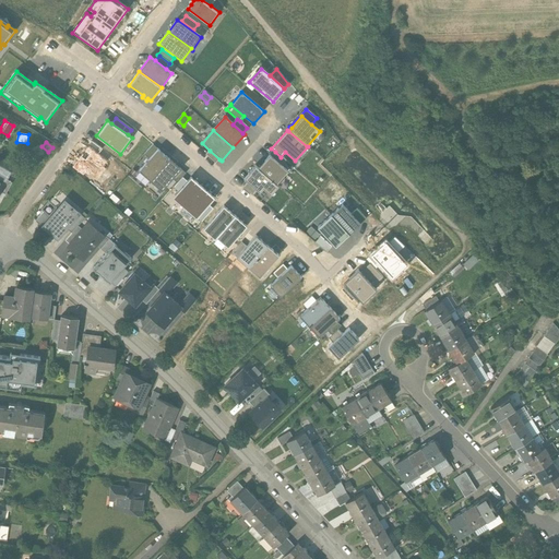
[(92,142),(87,147),(98,155),(102,150),(92,142)]
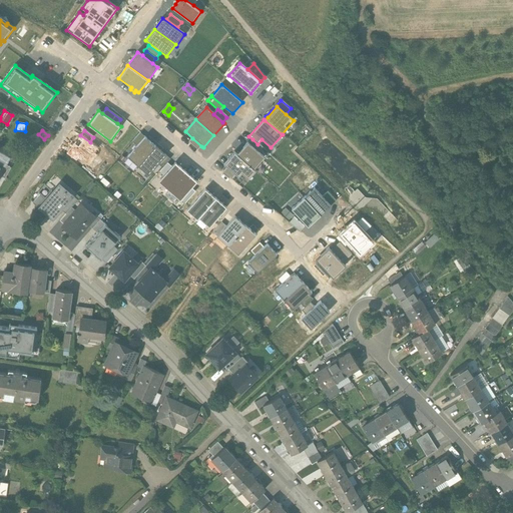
[(155,146),(140,133),(132,142),(137,146),(127,157),(138,166),(155,146)]
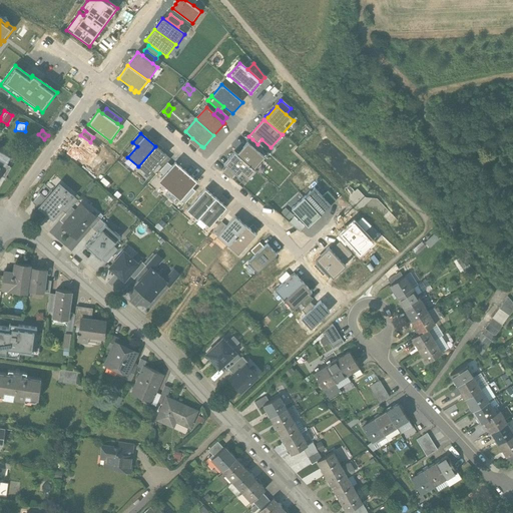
[(90,142),(80,135),(70,149),(82,158),(88,162),(98,148),(90,142)]
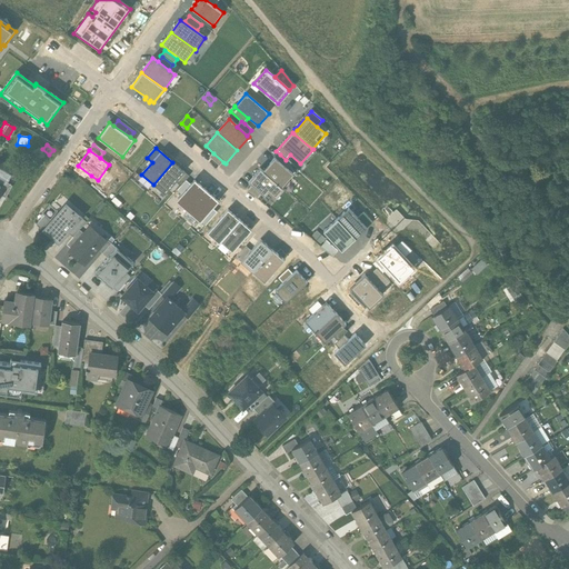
[(219,167),(223,162),(213,153),(209,158),(219,167)]
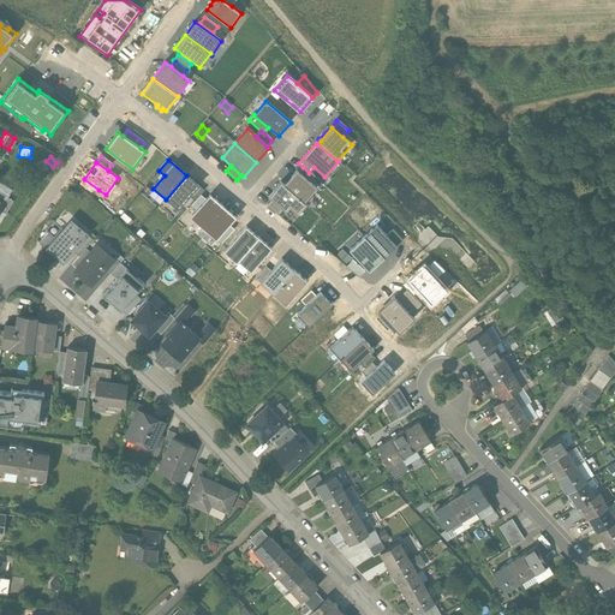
[(298,172),(310,184),(315,178),(309,173),(303,167),(298,172)]
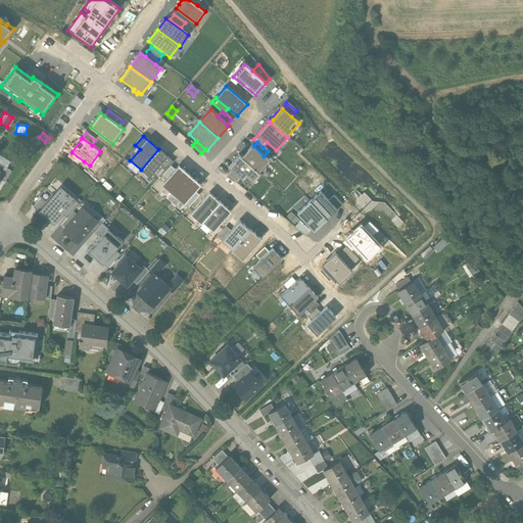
[(253,146),(252,146),(242,158),(258,173),(269,160),(264,156),(253,146)]
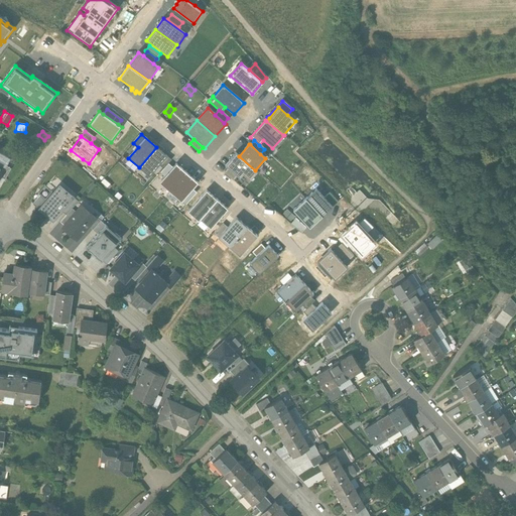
[(156,147),(139,167),(149,176),(159,166),(163,169),(168,164),(171,161),(167,157),(156,147)]
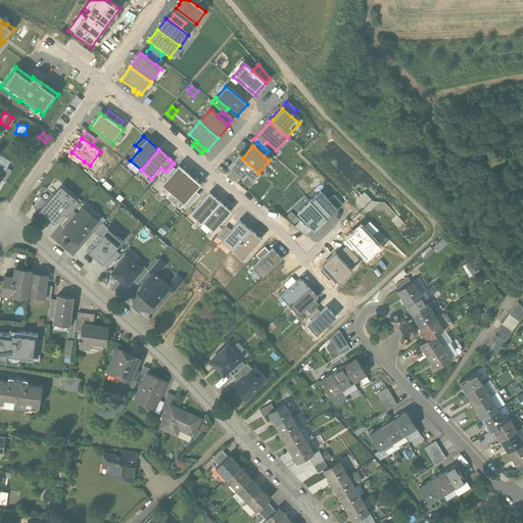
[(84,161),(72,152),(67,157),(78,164),(79,162),(82,164),(84,161)]
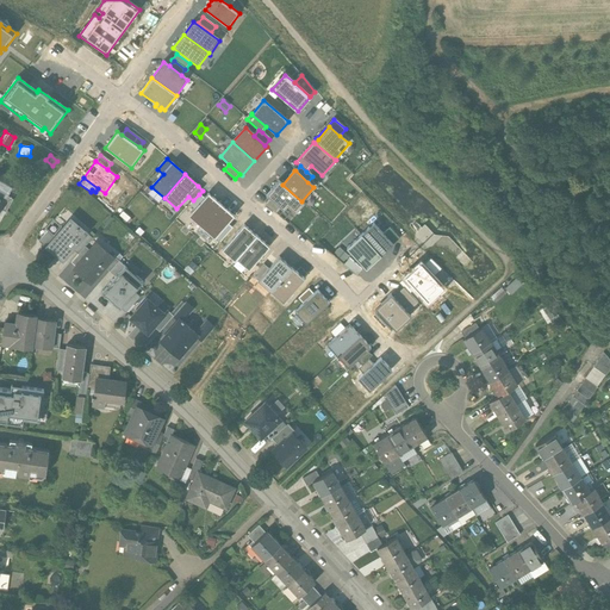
[(0,206),(4,200),(4,199),(6,195),(11,187),(0,180),(0,206)]
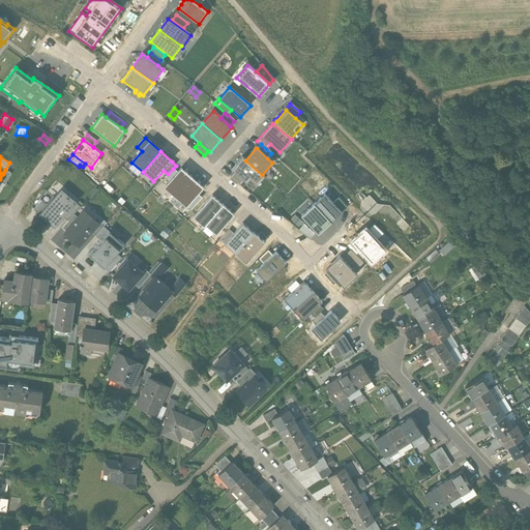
[(262,175),(245,160),(242,158),(231,171),(234,173),(243,181),(246,183),(249,179),(257,185),(264,177),(262,175)]
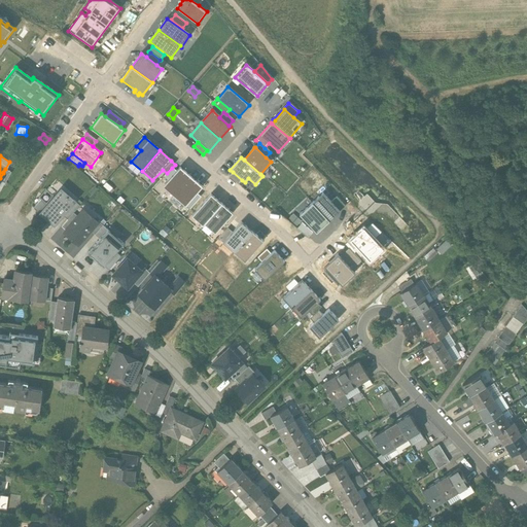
[(164,187),(174,197),(190,178),(180,168),(177,172),(172,168),(167,173),(164,177),(168,181),(164,187)]
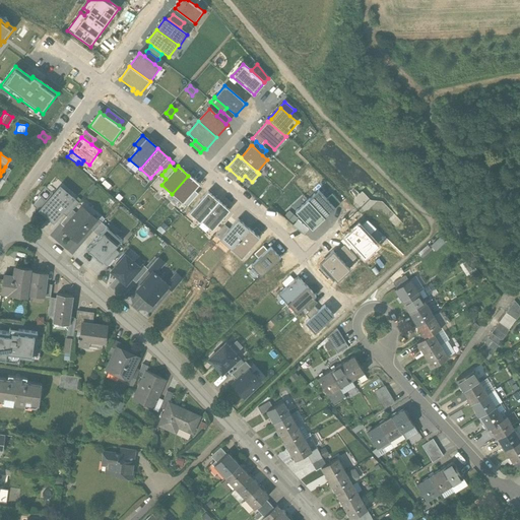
[(5,167),(3,170),(3,171),(0,176),(0,178),(5,181),(11,170),(5,167)]
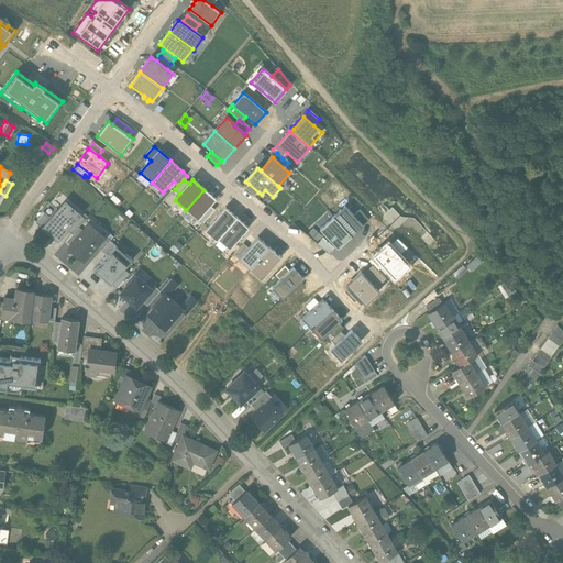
[(244,189),(254,198),(258,192),(249,184),(244,189)]
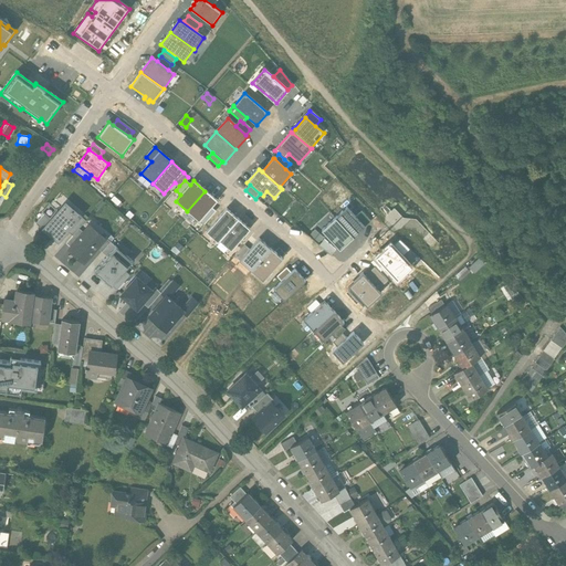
[(217,201),(205,191),(187,211),(205,226),(216,212),(211,208),(217,201)]
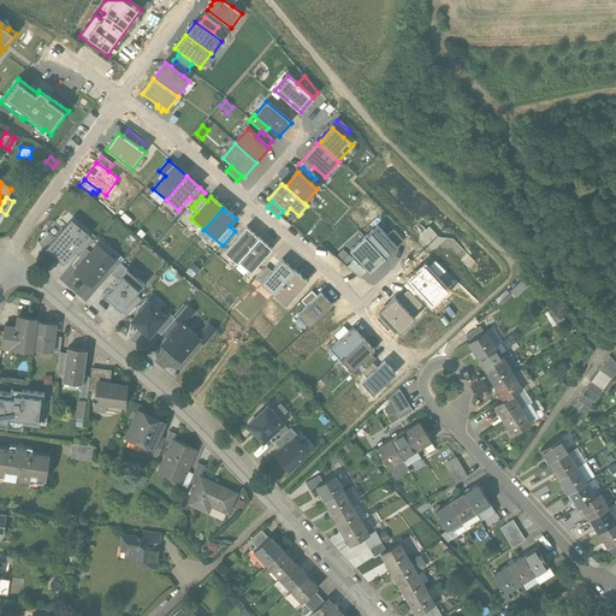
[(87,235),(71,221),(55,240),(48,249),(64,262),(64,261),(65,262),(72,253),(71,253),(72,252),(87,235)]
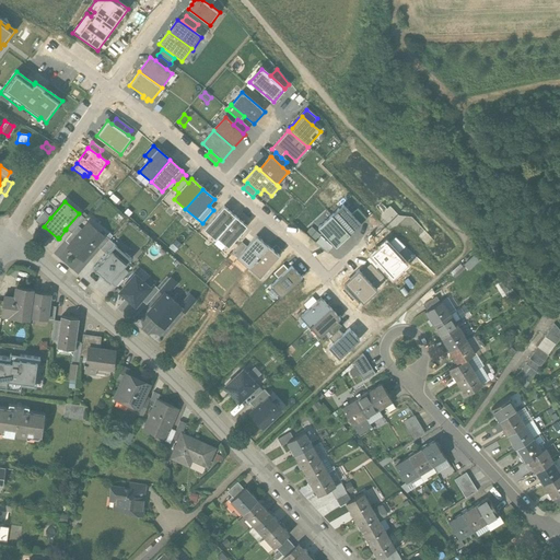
[(350,235),(366,220),(358,210),(351,217),(342,207),(331,217),(350,235)]
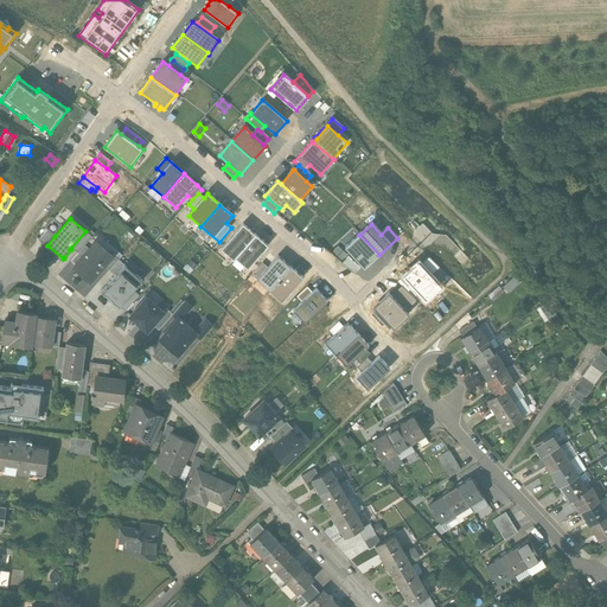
[(255,236),(243,225),(221,250),(234,261),(235,259),(255,236)]
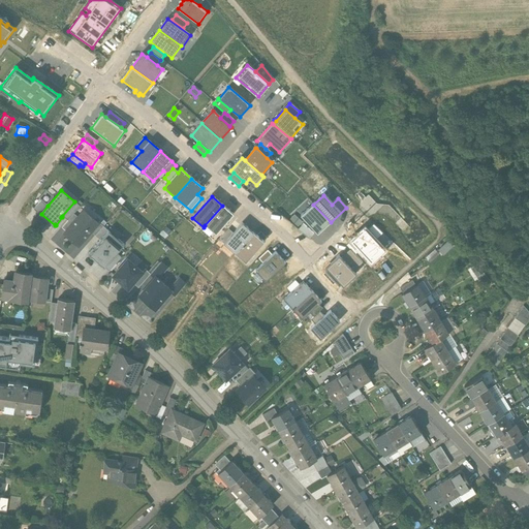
[(41,199),(33,210),(38,214),(39,212),(41,214),(48,206),(41,199)]
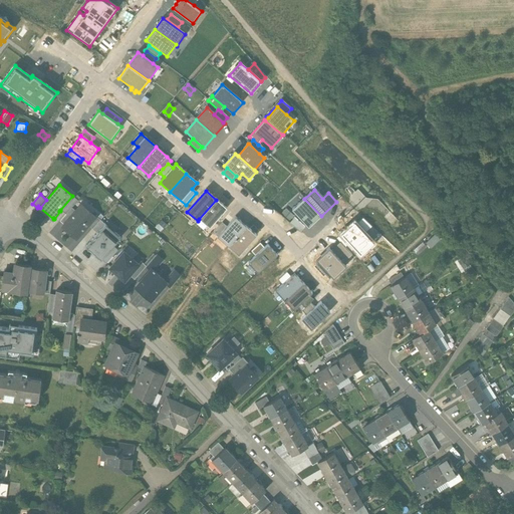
[(72,196),(60,210),(66,214),(71,208),(77,201),(72,196)]
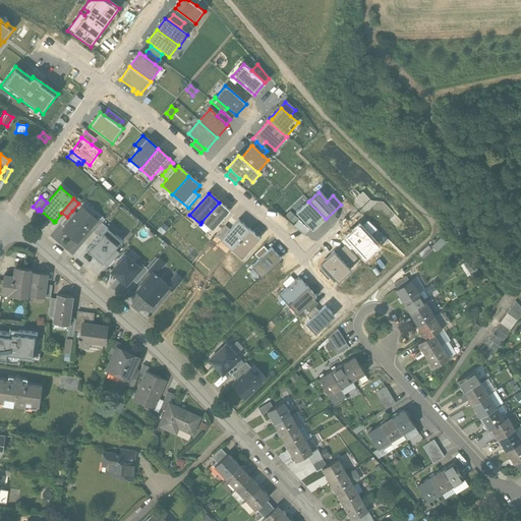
[(296,213),(312,231),(326,219),(308,201),(296,213)]
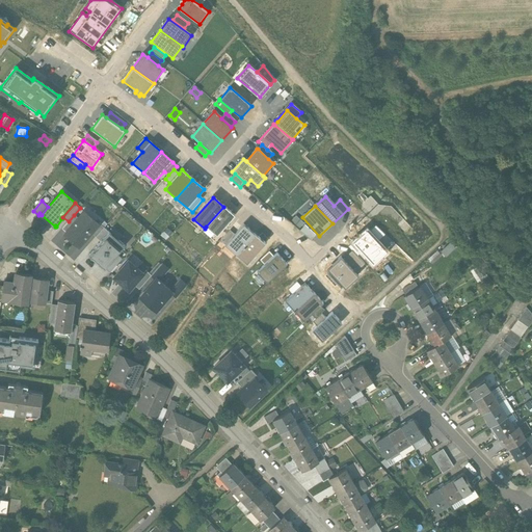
[(235,216),(223,207),(206,227),(217,237),(235,216)]
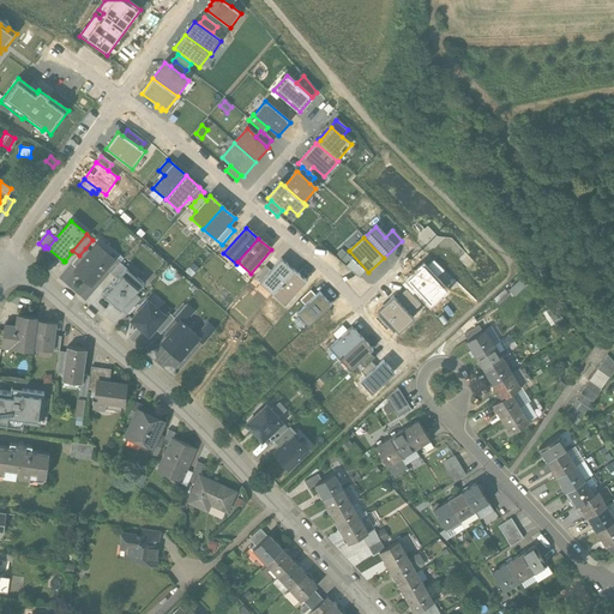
[(77,269),(74,271),(91,286),(106,269),(114,259),(113,259),(97,245),(91,253),(77,269)]
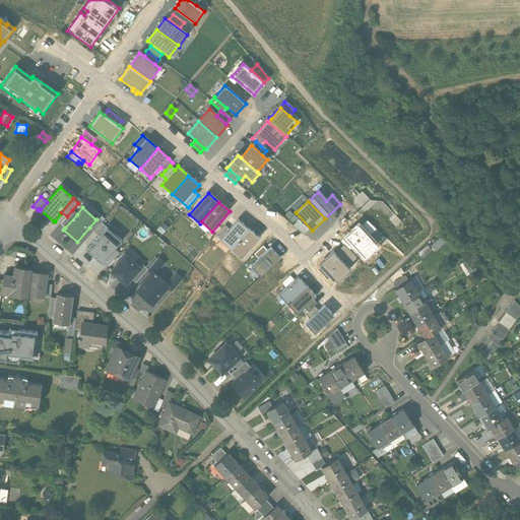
[(67,216),(60,223),(65,228),(77,214),(72,210),(67,216)]
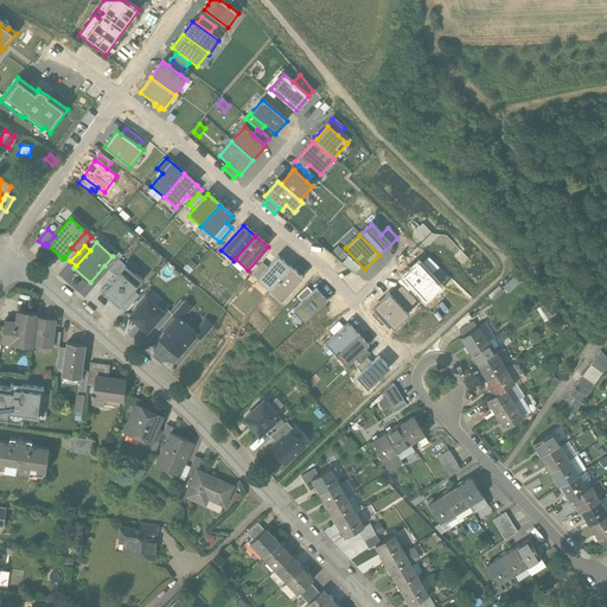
[(342,262),(347,256),(338,248),(332,254),(342,262)]
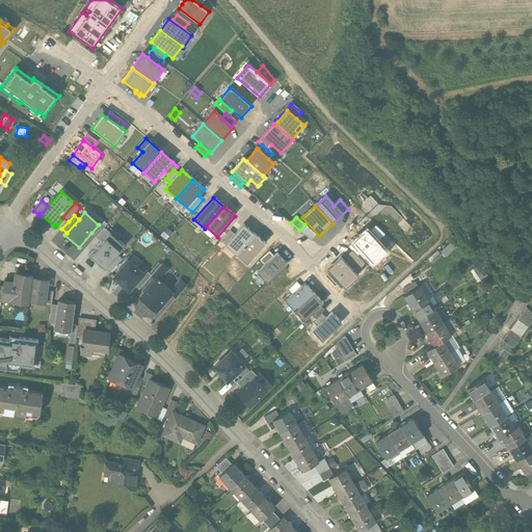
[(99,224),(91,233),(96,237),(104,228),(99,223),(98,224),(99,224)]
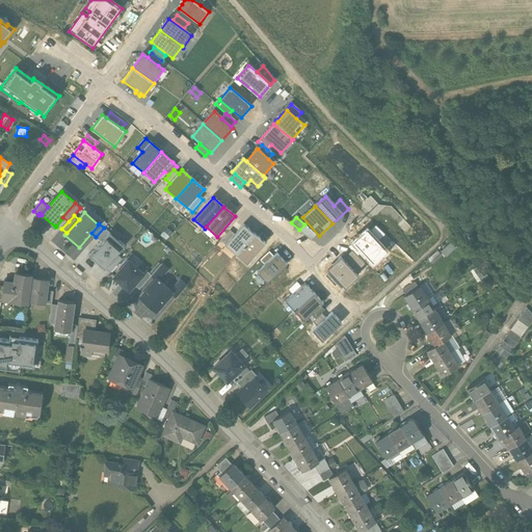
[(236,256),(255,235),(243,225),(235,236),(225,246),(236,256)]
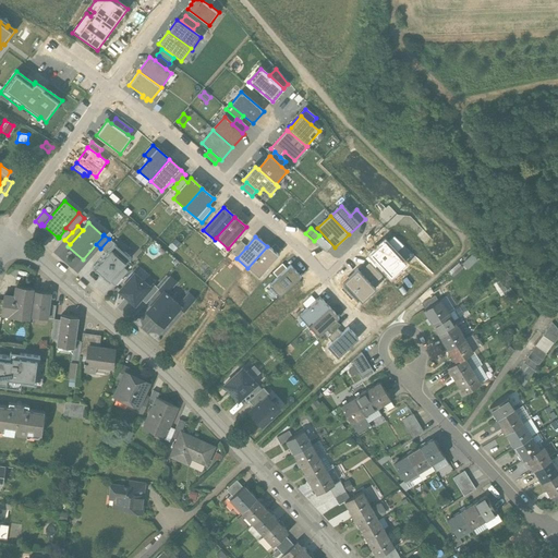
[(330,247),(319,238),(315,243),(326,253),(330,247)]
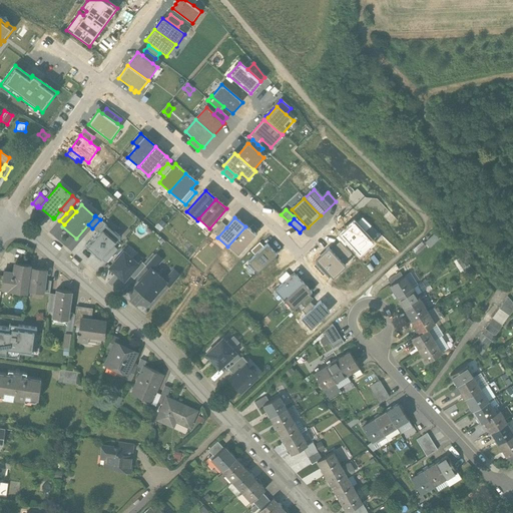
[(100,219),(92,228),(97,232),(105,223),(100,219)]
